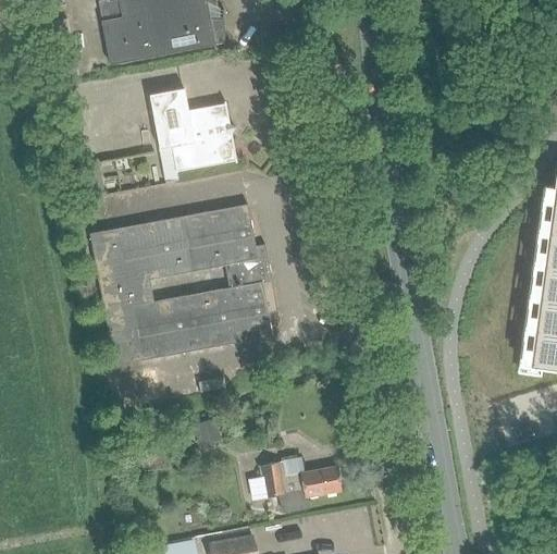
[(222,9),(222,19),(209,17),(205,0),(97,0),(101,20),(110,64),(213,44),(222,41),(222,50),(223,50),(223,9),(222,9)]
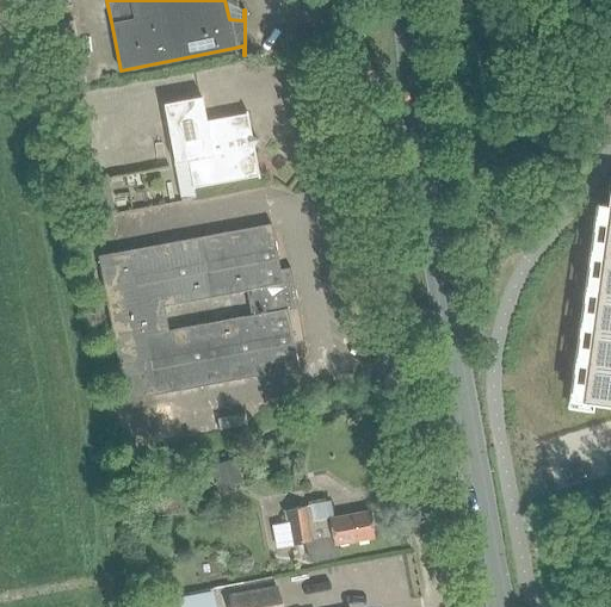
[(74,24),(48,29),(60,94),(86,90),(74,24)]
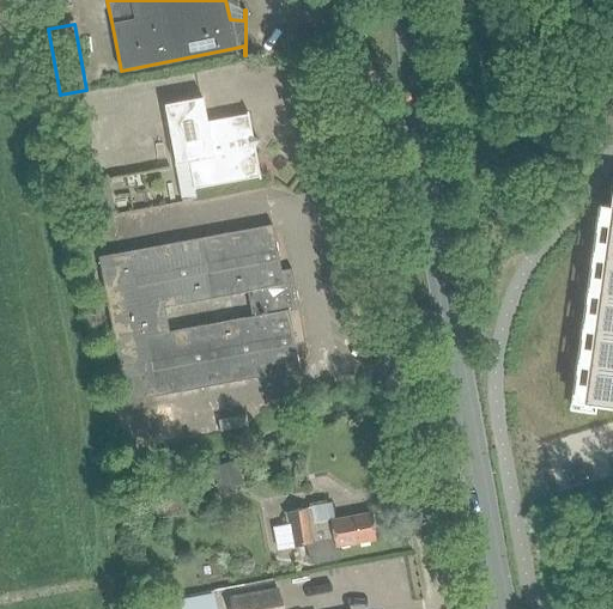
[(195,188),(260,176),(260,178),(261,177),(255,146),(260,139),(253,134),(248,110),(247,111),(247,114),(207,121),(202,97),(164,104),(182,196),(196,194),(195,188)]
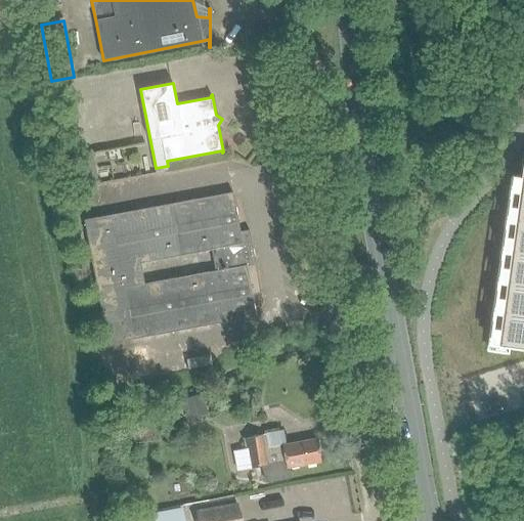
[(64,154),(71,184),(97,179),(92,148),(64,154)]
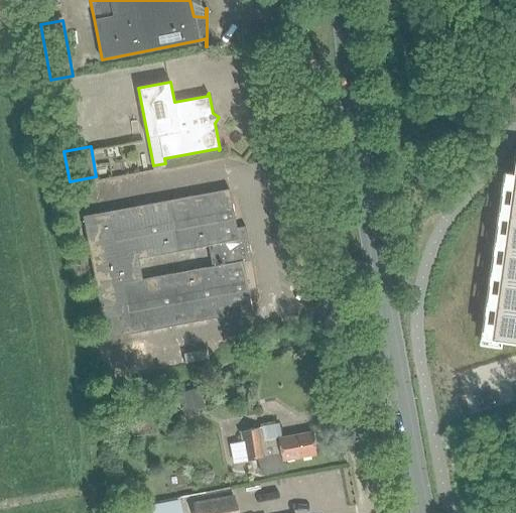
[(515,155),(513,171),(491,338),(501,339),(515,341),(515,155)]
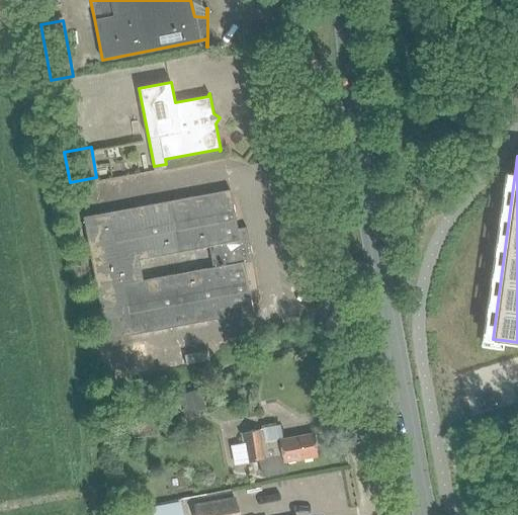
[(235,208),(232,190),(227,191),(169,201),(158,203),(84,217),(105,339),(132,334),(179,326),(227,318),(253,314),(249,290),(258,289),(248,228),(238,230),(235,208)]
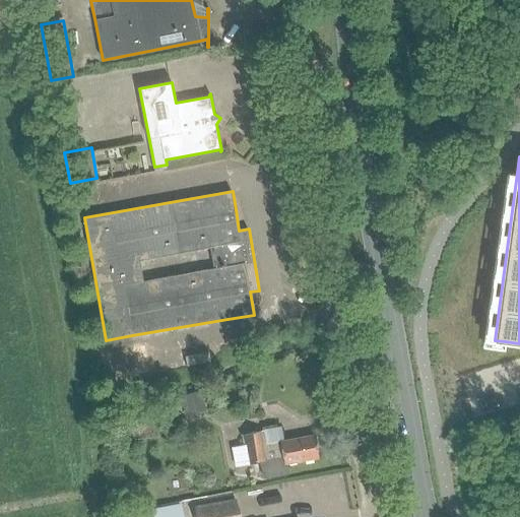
[(180,392),(176,393),(176,395),(178,403),(183,401),(185,408),(203,403),(199,389),(181,394),(180,392)]
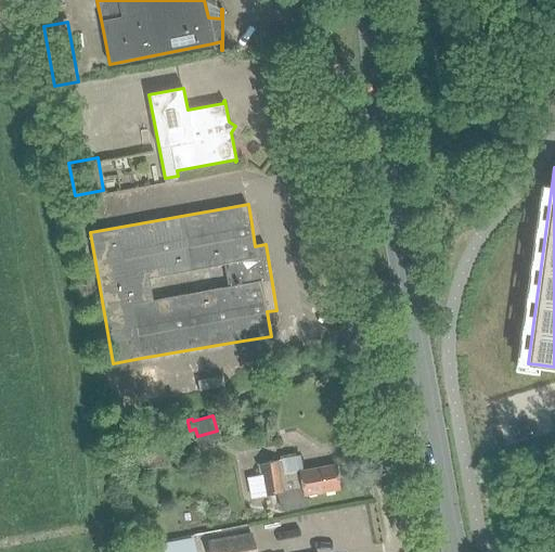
[(281,458),(259,462),(261,475),(265,493),(278,491),(281,508),(307,502),(305,492),(339,487),(335,463),(302,470),(284,473),(281,458)]
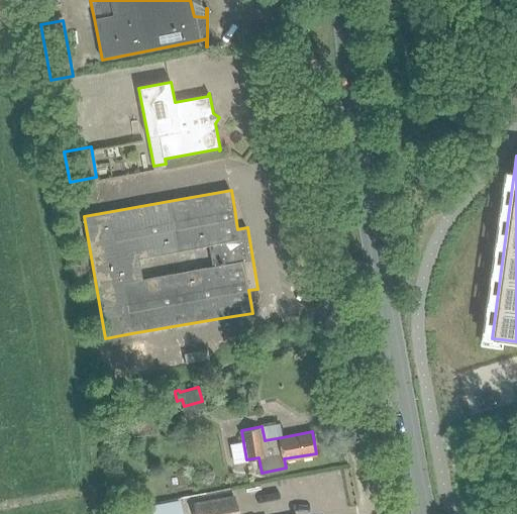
[(195,503),(196,513),(235,513),(232,496),(195,503)]
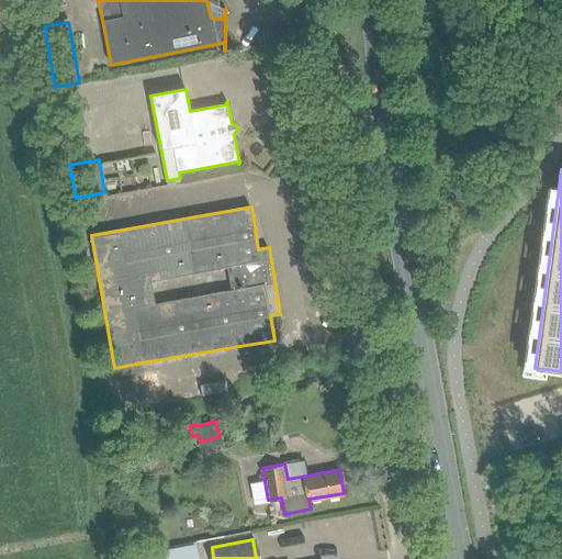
[(142,556),(142,558),(194,558),(193,546),(142,556)]
